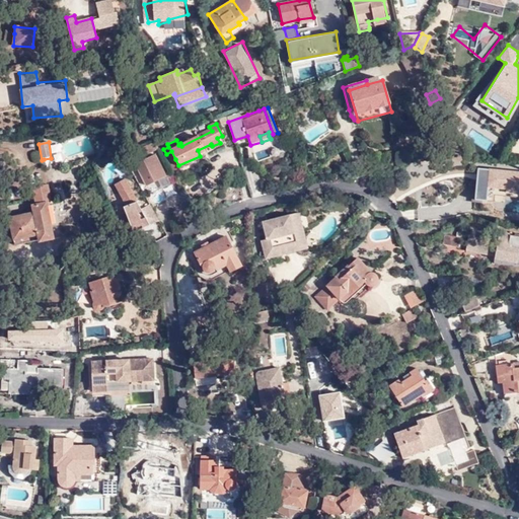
[(147,186),(165,176),(156,159),(152,161),(150,157),(136,165),(147,186)]
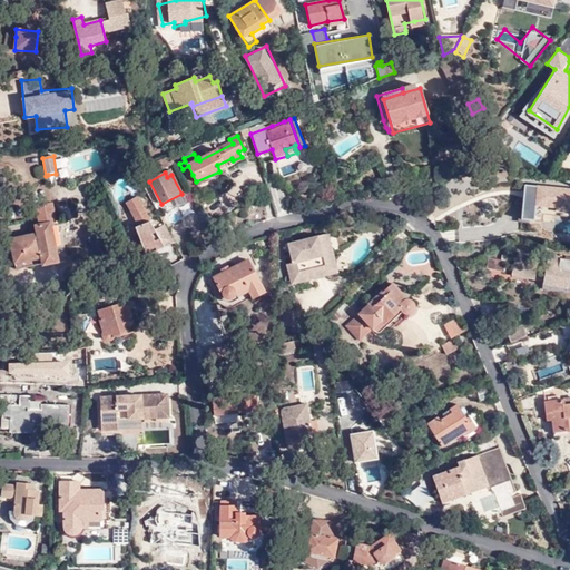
[(198,186),(196,182),(193,175),(187,177),(193,189),(198,186)]
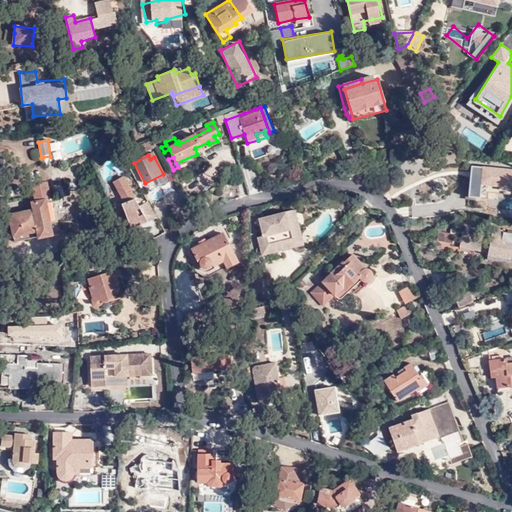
[(477,170),(464,167),(460,180),(473,184),(477,170)]
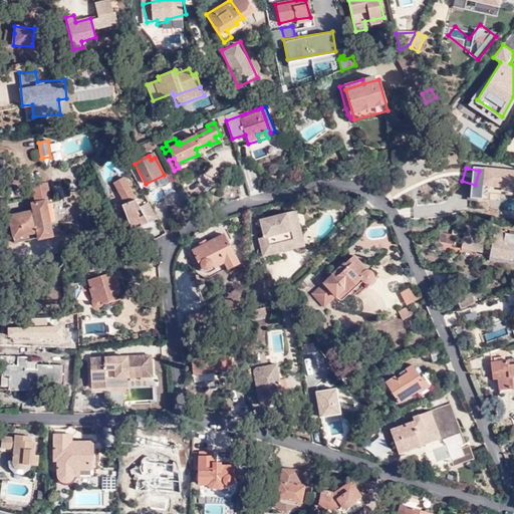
[(145,219),(141,209),(123,179),(112,185),(122,205),(120,206),(129,225),(145,219)]
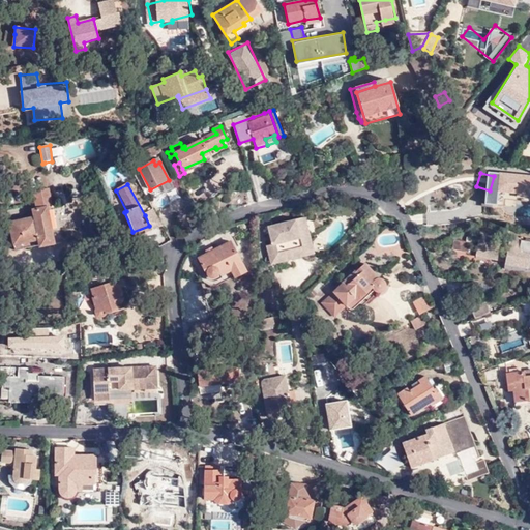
[(39,237),(41,244),(55,242),(48,206),(53,205),(50,188),(34,192),(37,203),(34,204),(35,209),(34,209),(35,217),(11,223),(17,249),(24,248),(24,247),(23,241),(39,237)]
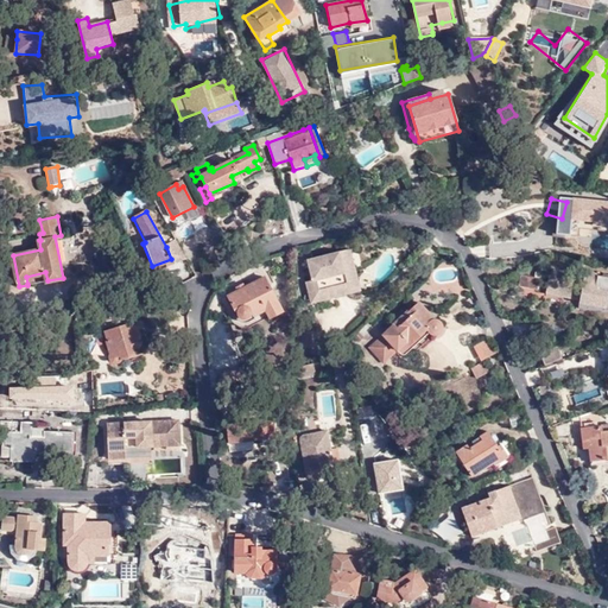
[(166,247),(171,259),(152,266),(154,273),(185,261),(176,242),(166,247)]
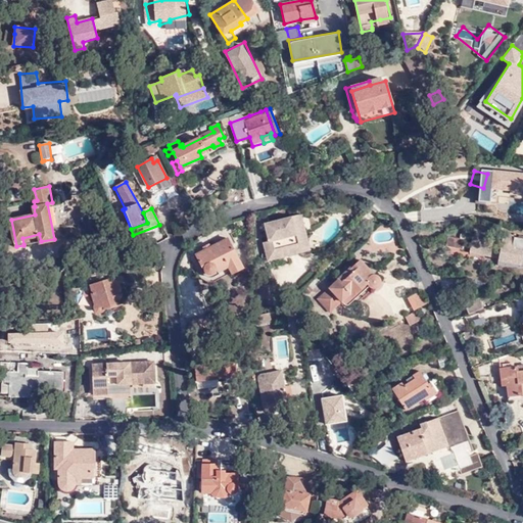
[(181,216),(188,228),(194,225),(188,211),(181,216)]
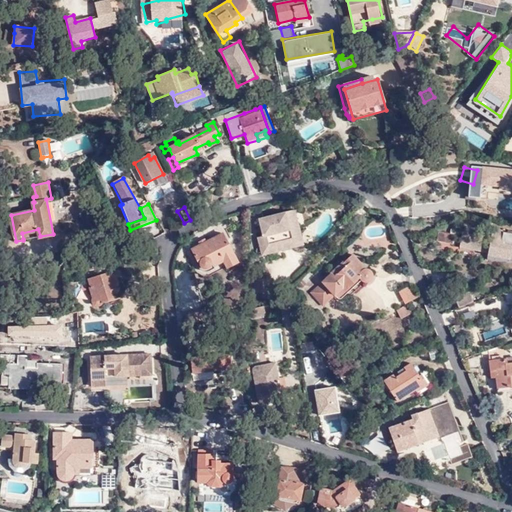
[(294,243),(286,245),(287,250),(304,245),(295,210),(287,212),(294,243)]
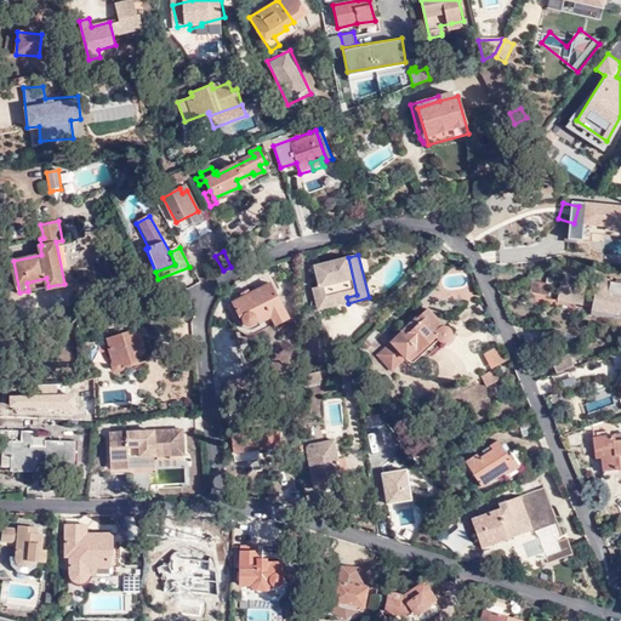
[(357,295),(348,257),(313,266),(318,286),(312,288),(317,311),(348,303),(347,297),(357,295)]
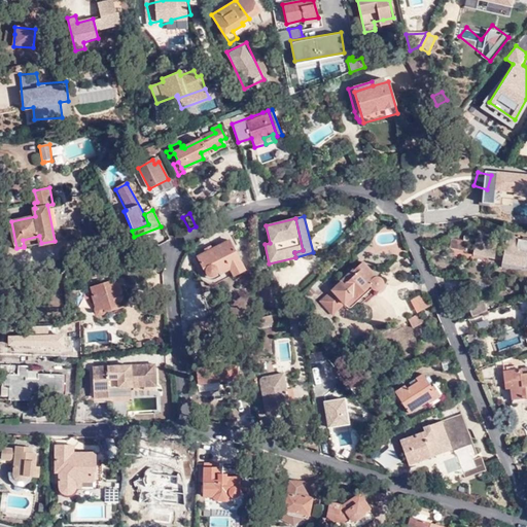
[(39,236),(23,240),(24,246),(41,243),(39,236)]
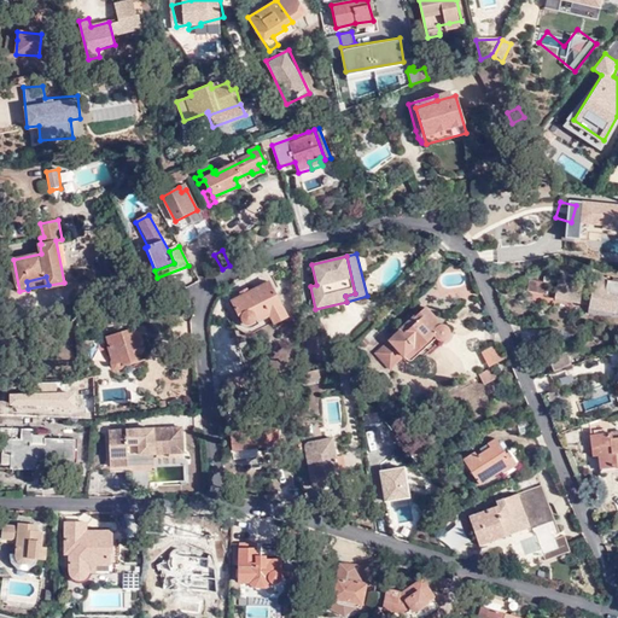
[(529,279),(525,292),(547,296),(549,284),(529,279)]
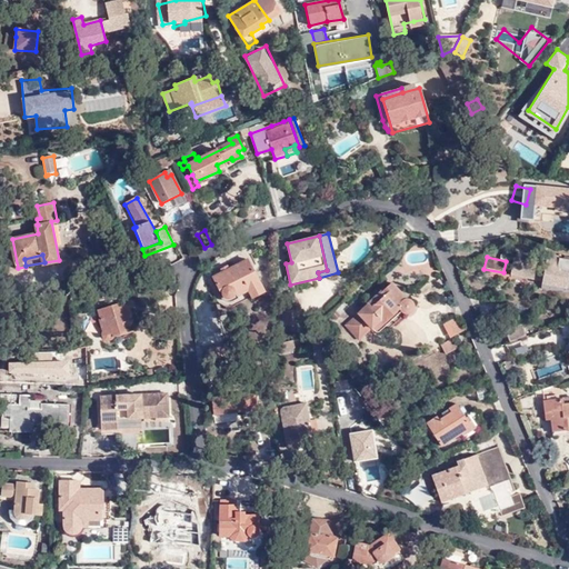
[(248,291),(251,298),(263,292),(248,260),(230,269),(228,265),(210,272),(212,277),(221,296),(222,297),(225,298),(227,299),(230,299),(232,299),(248,291)]
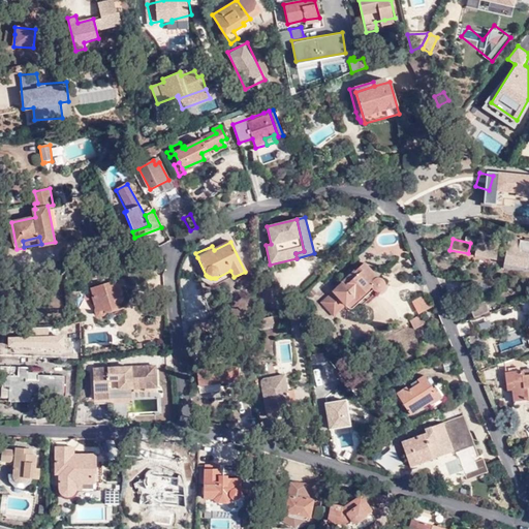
[(499,249),(495,248),(477,245),(474,257),(503,262),(506,252),(499,250),(499,249)]
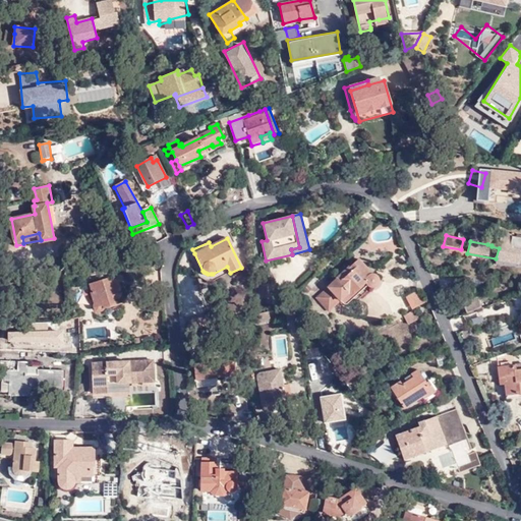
[(203,271),(194,253),(188,257),(199,279),(201,281),(205,282),(209,282),(212,282),(230,273),(227,267),(213,274),(211,274),(208,274),(206,273),(204,272),(203,271)]
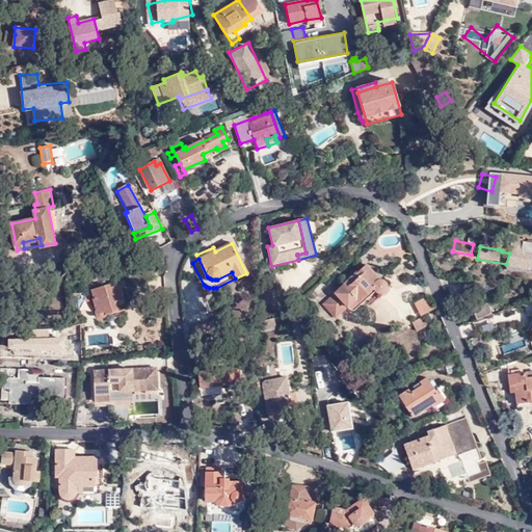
[(378,288),(380,289),(381,289),(383,289),(386,289),(387,287),(388,285),(389,284),(389,282),(388,280),(387,278),(384,277),(383,276),(381,277),(368,262),(360,271),(362,274),(349,285),(346,282),(325,301),(337,315),(347,306),(349,303),(352,306),(376,285),(377,287),(378,288)]
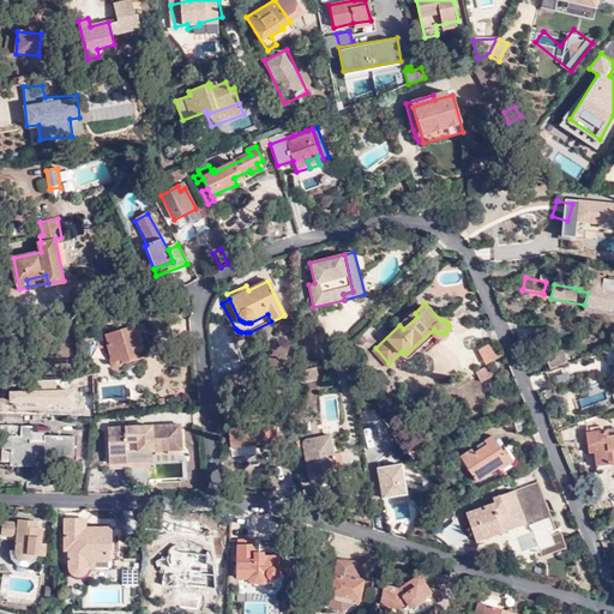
[(134,326),(107,335),(109,343),(108,344),(112,356),(112,361),(112,362),(112,363),(113,366),(114,366),(116,367),(119,366),(120,366),(121,363),(121,362),(124,361),(125,365),(144,360),(143,356),(144,355),(146,354),(148,351),(149,349),(149,345),(146,337),(139,338),(137,329),(136,330),(134,326)]
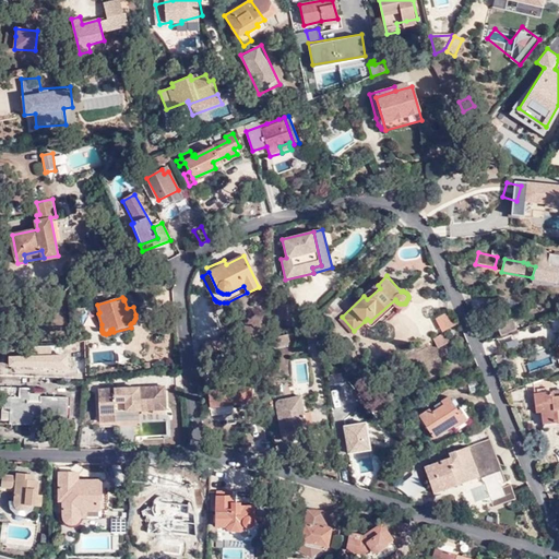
[(286,305),(271,305),(271,320),(286,320),(286,305)]
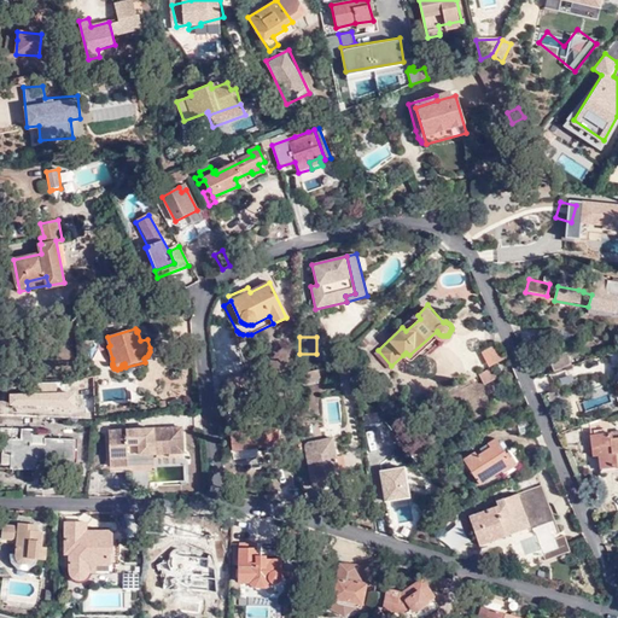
[(490,366),(508,357),(501,342),(483,351),(490,366)]
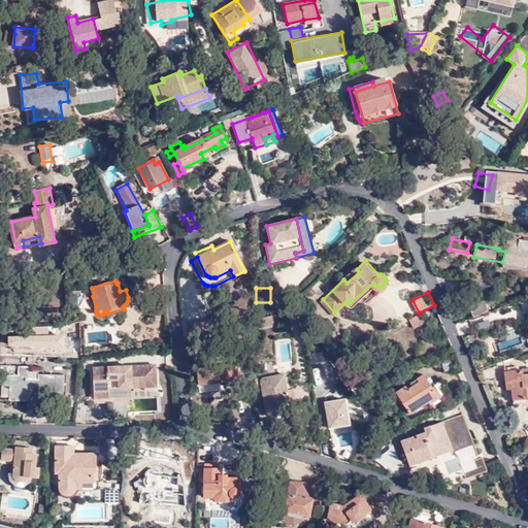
[(473,315),(487,311),(485,304),(471,307),(473,315)]
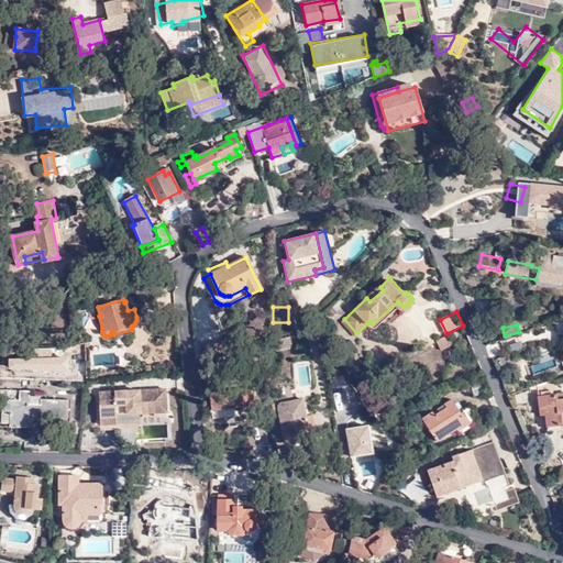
[(308,345),(319,343),(317,330),(306,333),(308,345)]
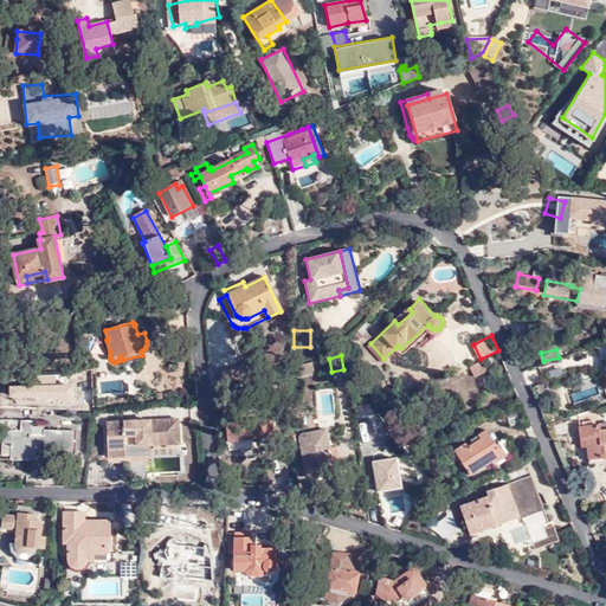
[(489,374),(482,360),(469,367),(476,381),(489,374)]
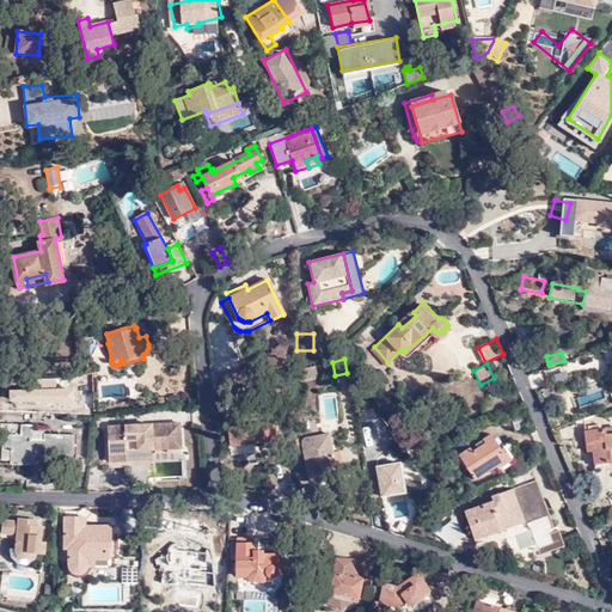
[(317,377),(314,366),(298,371),(299,381),(317,377)]
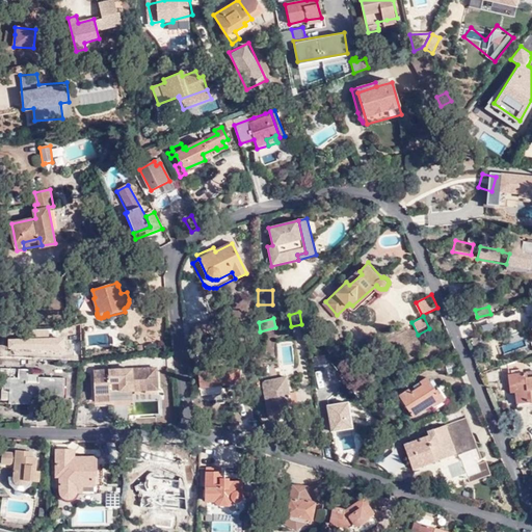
[(480,323),(483,331),(495,327),(493,319),(480,323)]
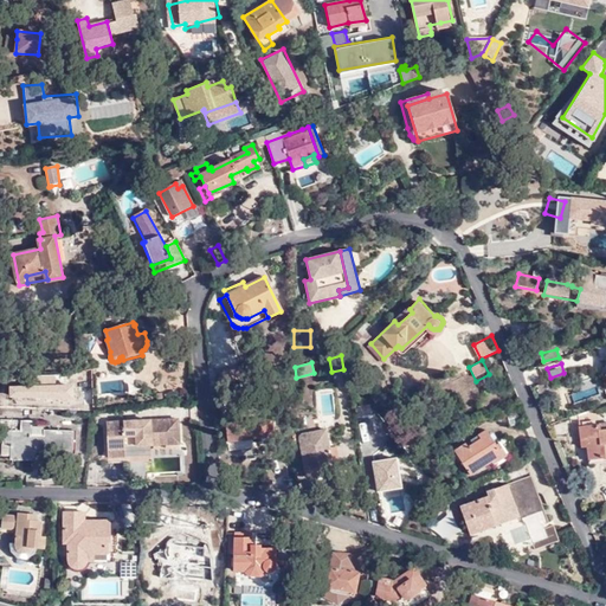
[(528,386),(545,380),(539,366),(523,373),(528,386)]
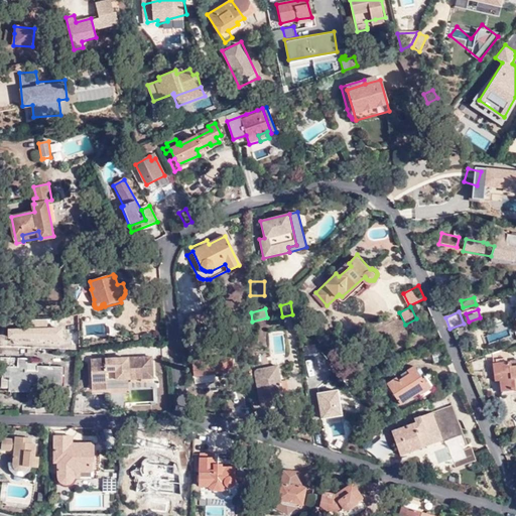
[(270,331),(269,355),(285,355),(285,331),(270,331)]
